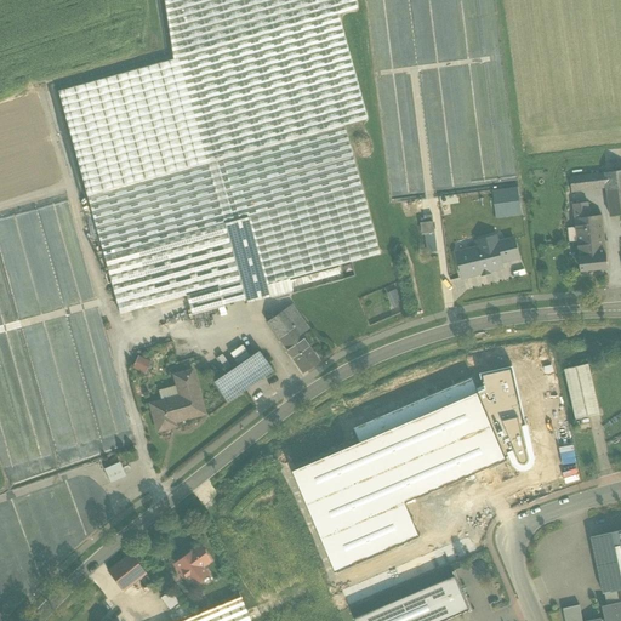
[(163,0),(172,60),(58,91),(103,257),(224,224),(248,217),(360,187),(343,126),(366,120),(337,15),(357,10),(354,0),(163,0)]
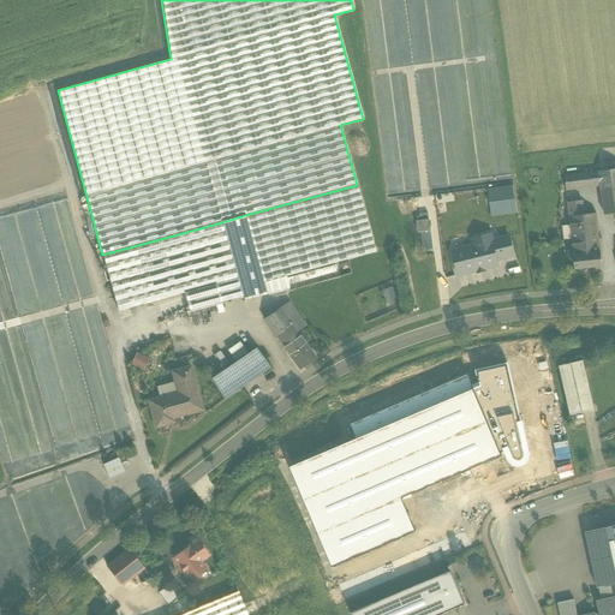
[(583,167),(563,169),(565,177),(581,174),(584,174),(583,167)]
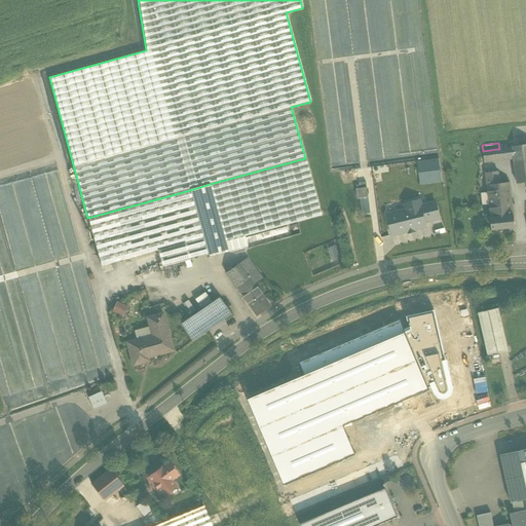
[(525,145),(513,147),(514,159),(518,185),(525,183),(525,145)]
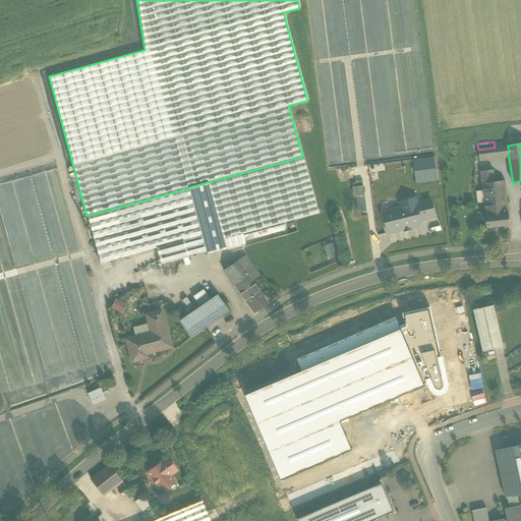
[(495,148),(493,148),(495,160),(509,158),(508,146),(495,148)]
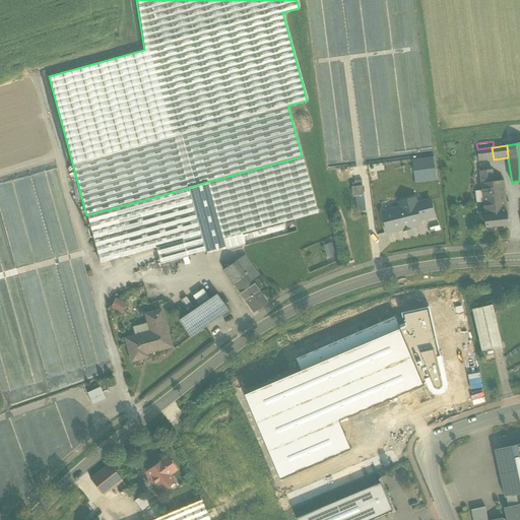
[(492,147),(477,149),(478,161),(494,159),(492,147)]
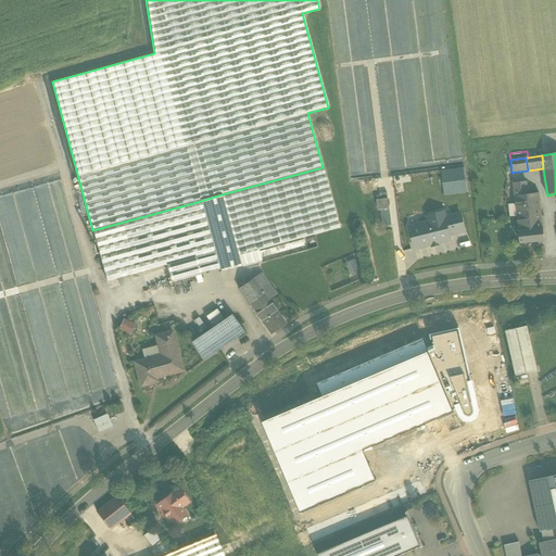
[(323,167),(222,194),(238,255),(258,250),(339,228),(323,167)]
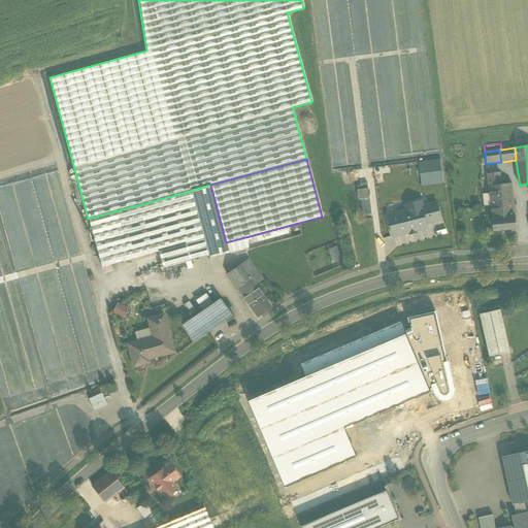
[(440,160),(419,163),(422,187),(443,184),(440,160)]
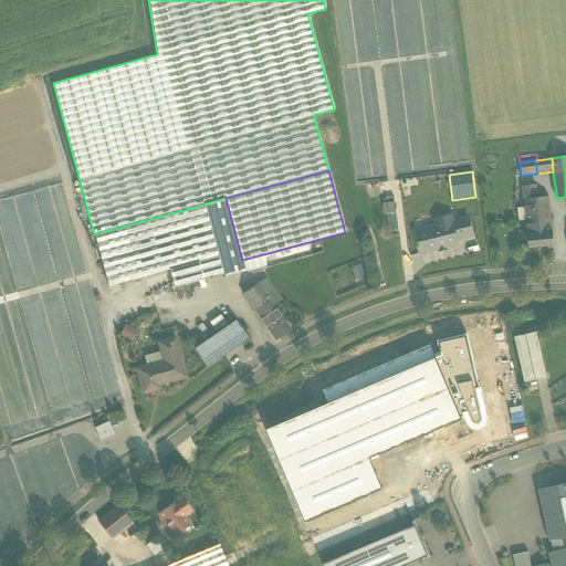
[(548,197),(536,199),(534,187),(522,188),(526,222),(551,219),(548,197)]
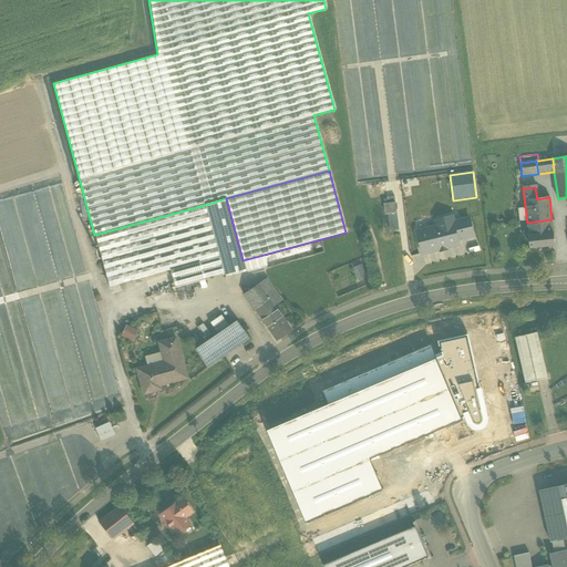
[(243,260),(226,198),(205,205),(216,244),(219,257),(218,257),(224,274),(225,277),(246,271),(243,260)]
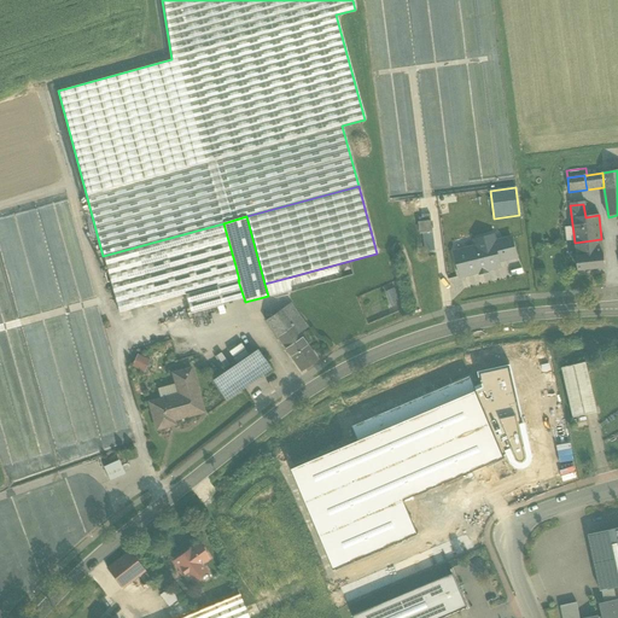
[(435,250),(430,220),(417,221),(421,251),(435,250)]
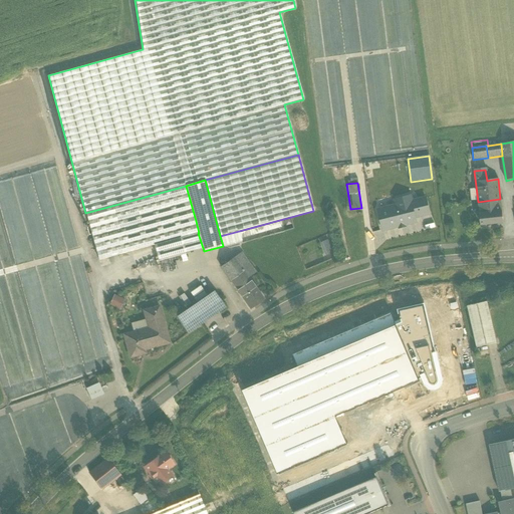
[(186,186),(85,213),(95,248),(196,221),(186,186)]
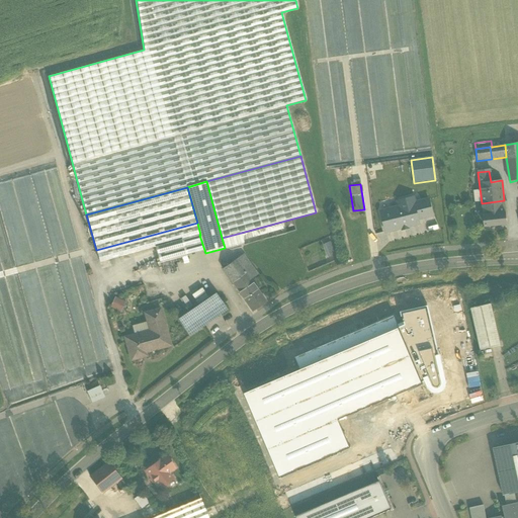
[(400,206),(380,212),(385,232),(419,223),(418,219),(432,214),(428,200),(415,204),(413,198),(399,201),(400,206)]
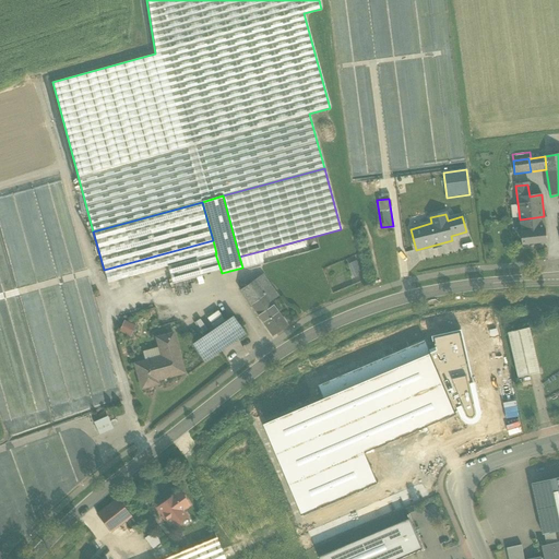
[(544,216),(520,219),(521,230),(546,227),(544,216)]
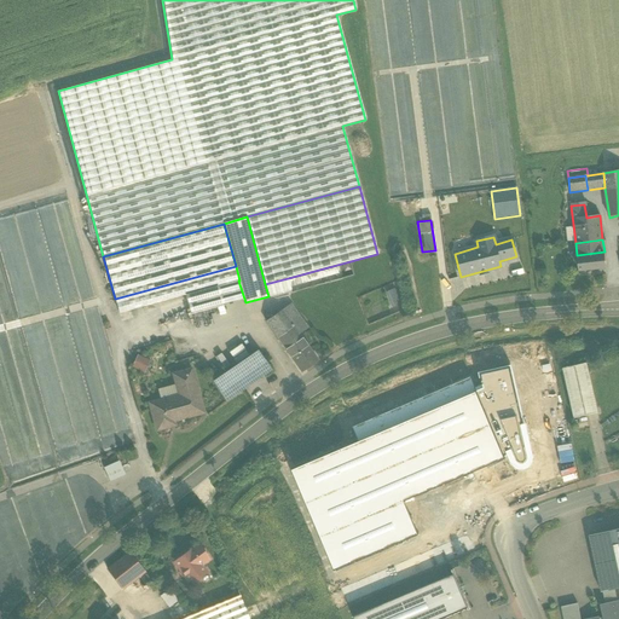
[(605,252),(577,255),(579,272),(607,270),(605,252)]
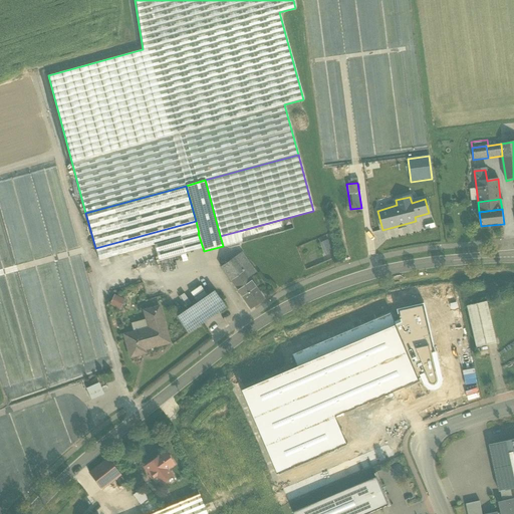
[(196,221),(95,248),(98,260),(198,233),(199,233),(196,221)]
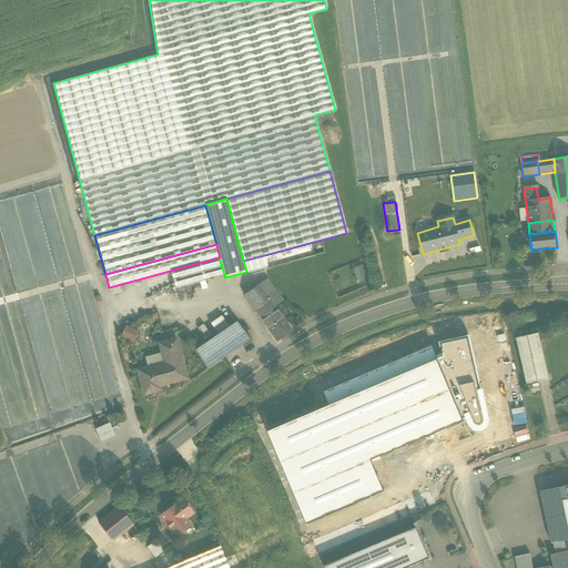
[(264,255),(243,261),(246,272),(267,266),(264,255)]
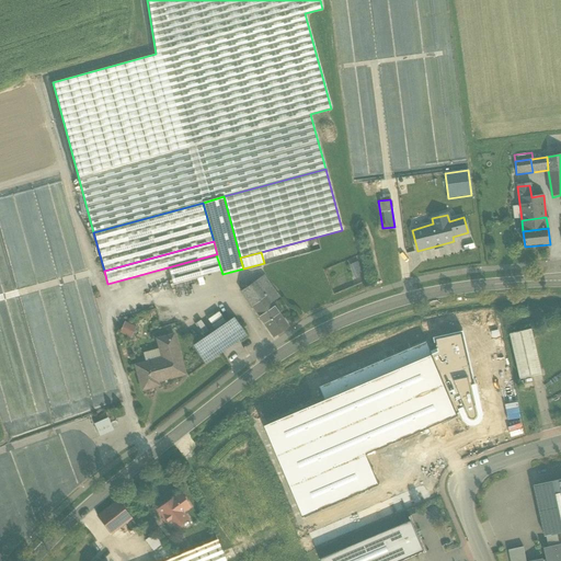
[(59,278),(83,268),(79,256),(59,264),(57,260),(49,263),(50,265),(45,267),(44,264),(34,267),(37,276),(36,277),(38,285),(30,288),(31,292),(39,288),(43,296),(48,294),(47,288),(55,286),(54,284),(60,282),(59,278)]
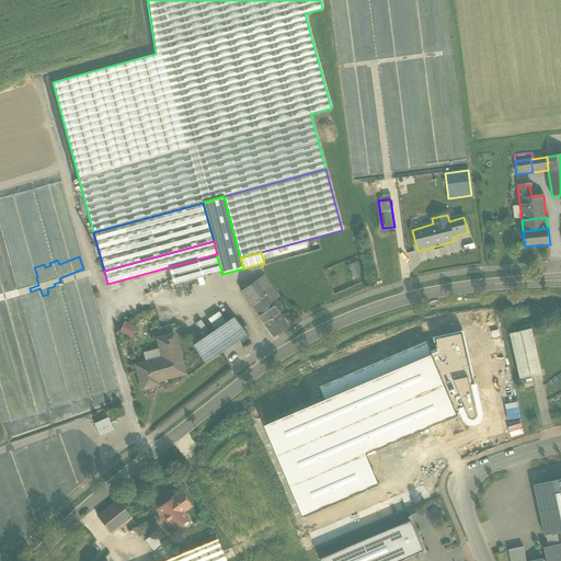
[(350,264),(355,278),(363,275),(357,261),(350,264)]
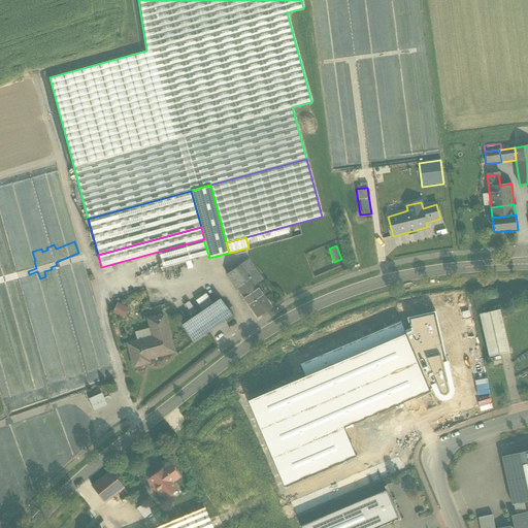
[(240,264),(226,274),(241,296),(256,286),(240,264)]
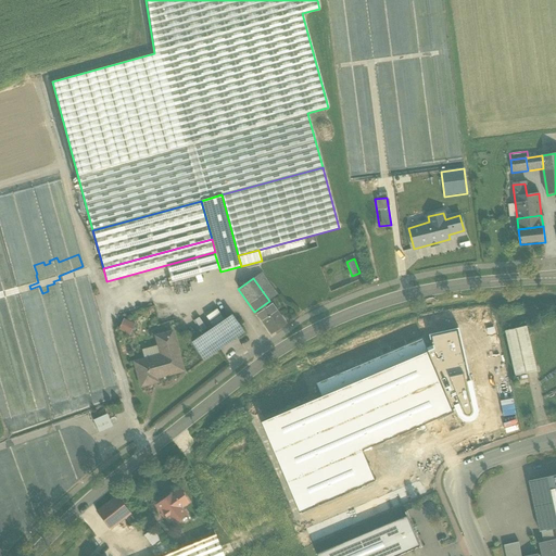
[(286,324),(269,301),(254,312),(270,335),(286,324)]
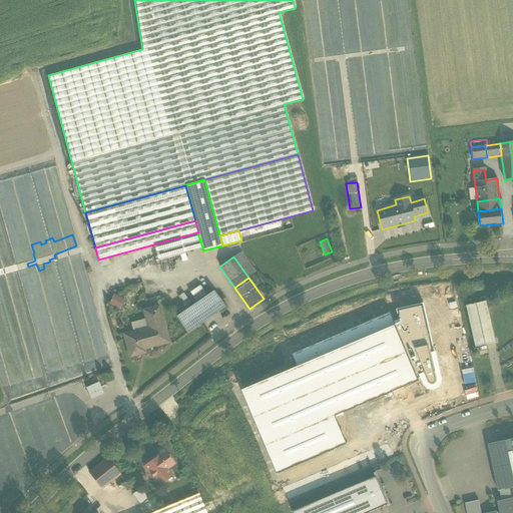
[(194,300),(204,294),(199,285),(189,291),(194,300)]
